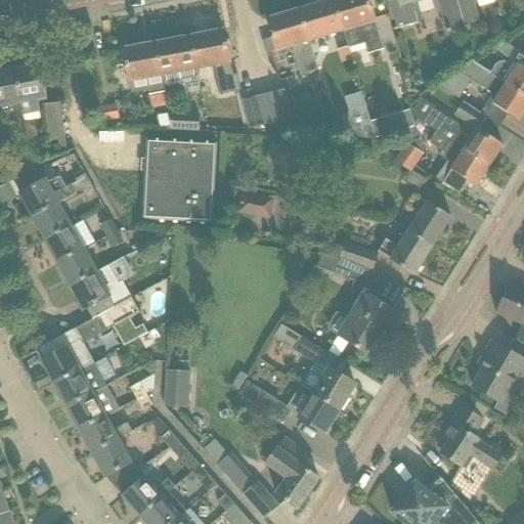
[(333,0),(300,10),(309,40),(342,31),(333,0)]
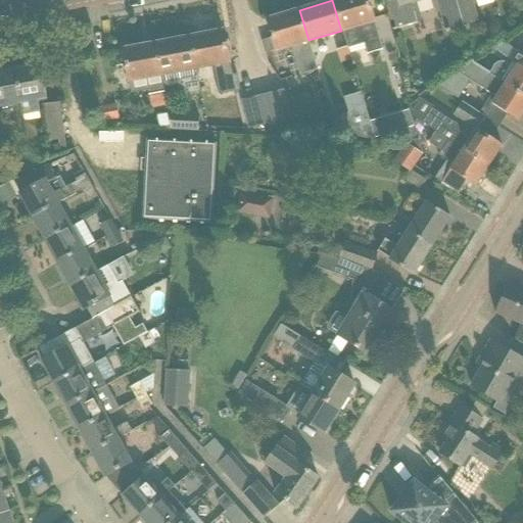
[(367,0),(331,0),(332,0),(341,31),(346,46),(347,49),(364,44),(367,54),(381,49),(373,20),(374,20),(367,0)]
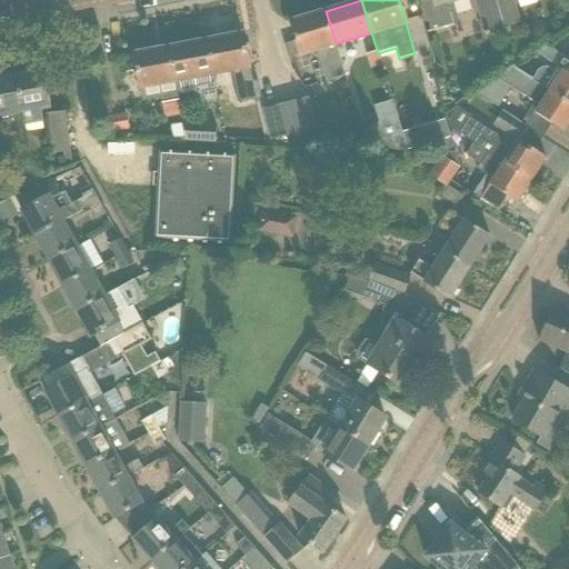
[(447,3),(459,0),(429,0),(421,2),(430,31),(453,25),(447,3)]
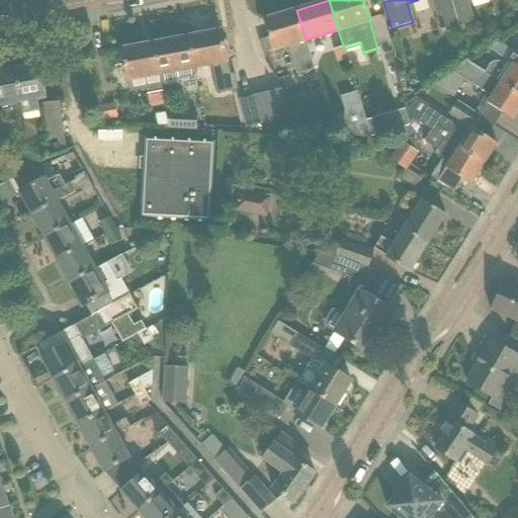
[(459,25),(451,0),(432,0),(441,31),(460,26),(459,25)]
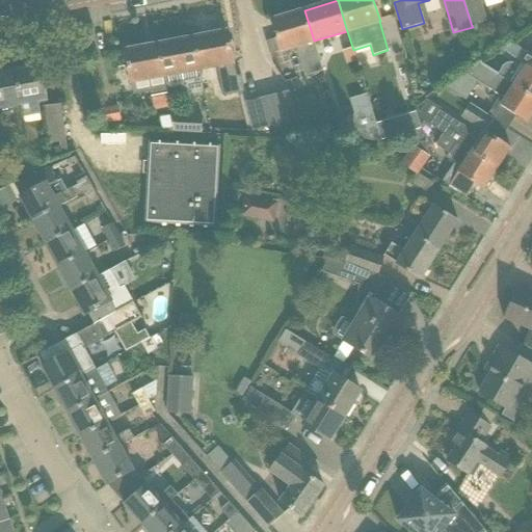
[(479,0),(463,0),(472,26),(486,22),(479,0)]
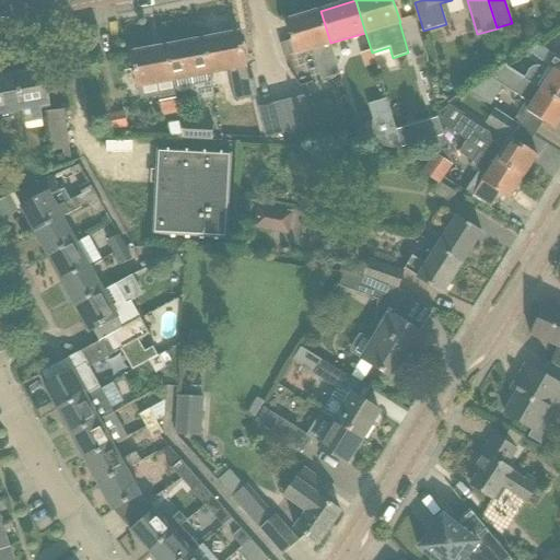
[(330,43),(321,11),(286,21),(291,41),(281,44),(284,57),(310,49),(319,81),(338,76),(329,44),(330,43)]
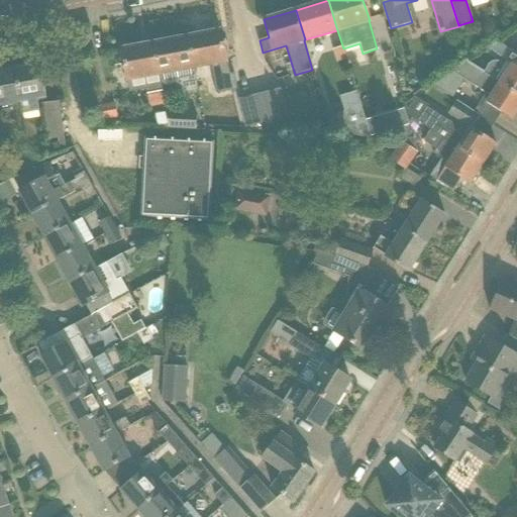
[(220,30),(187,36),(193,69),(194,69),(209,66),(215,94),(236,90),(233,74),(230,75),(227,62),(226,62),(220,30)]
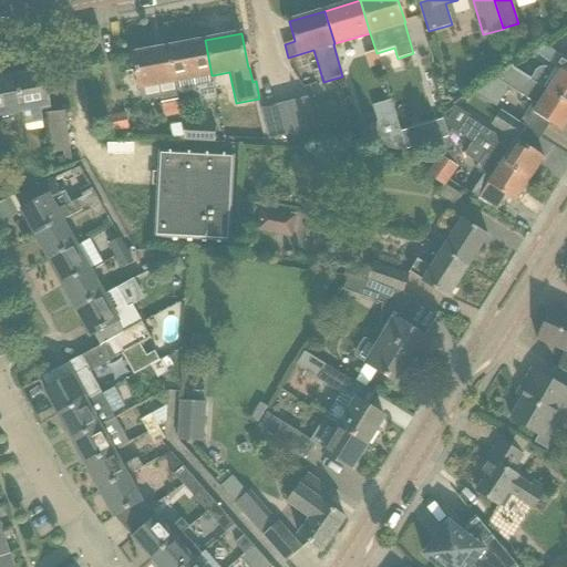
[(205,40),(167,48),(176,95),(192,92),(205,102),(217,101),(213,75),(212,75),(205,40)]
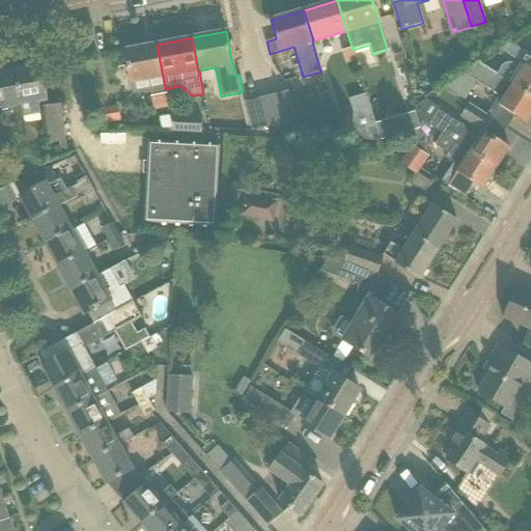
[(165,89),(157,45),(124,51),(131,83),(147,80),(154,110),(167,107),(166,105),(168,104),(165,89)]
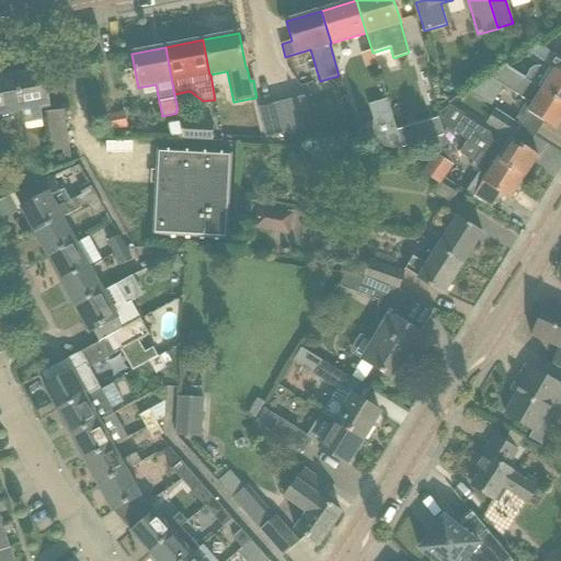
[(371,49),(362,53),(366,67),(376,65),(376,64),(373,53),(371,49)]
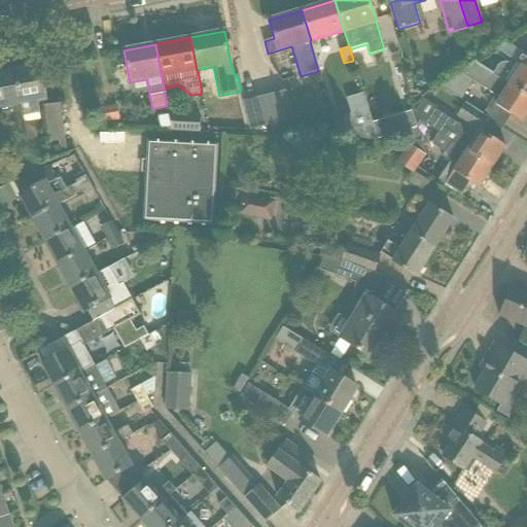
[(498,67),(493,74),(526,97),(526,54),(521,50),(514,62),(515,62),(513,66),(511,65),(506,64),(502,65),(498,67)]
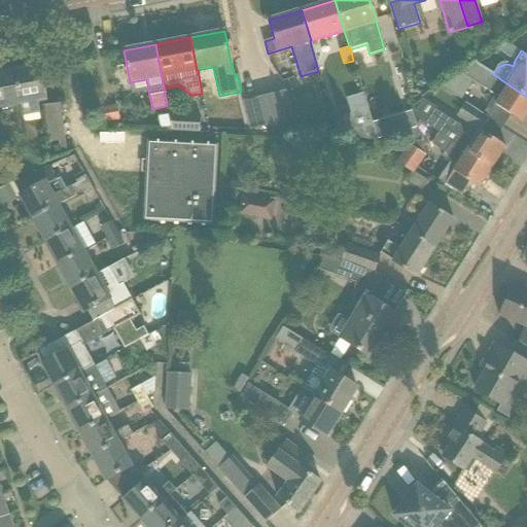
[(39,112),(38,102),(46,101),(38,57),(11,61),(13,70),(0,72),(0,108),(20,105),(22,115),(39,112)]
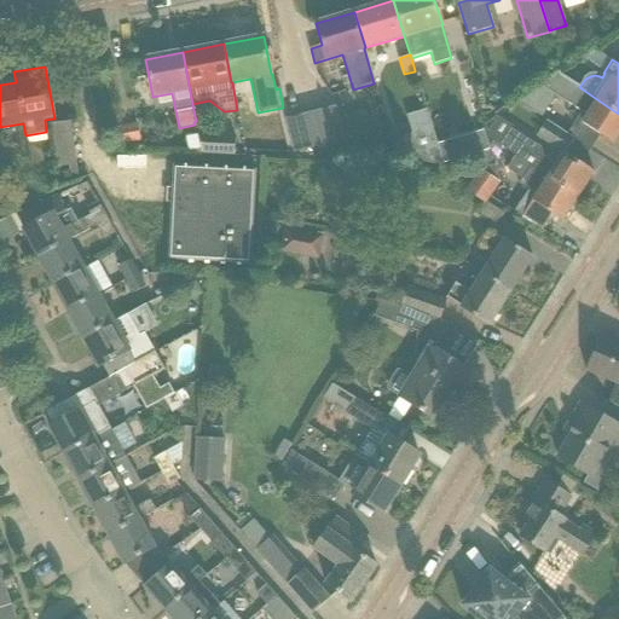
[(618,133),(618,114),(579,87),(560,74),(562,73),(561,71),(557,74),(541,85),(520,100),(543,116),(556,96),(582,111),(576,120),(583,125),(600,134),(600,136),(613,143),(618,133)]
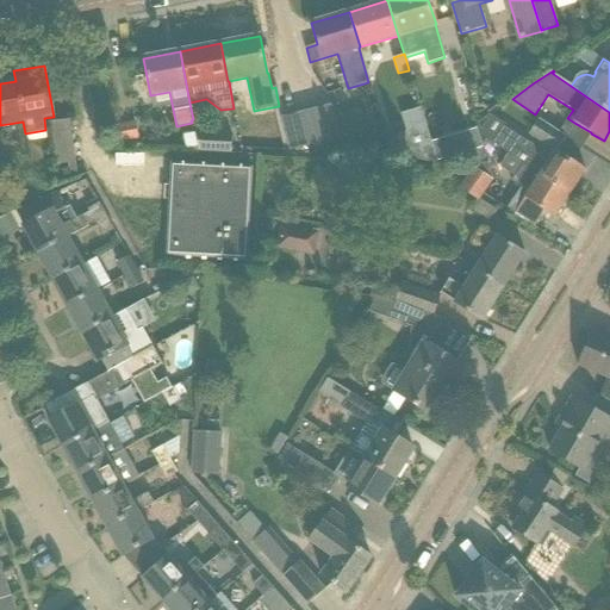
[(330,107),(313,111),(322,141),(337,137),(330,107)]
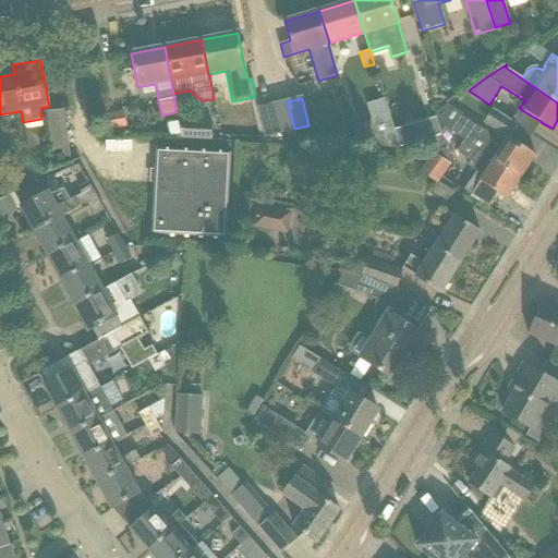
[(287,101),(274,106),(280,133),(294,129),(287,101)]
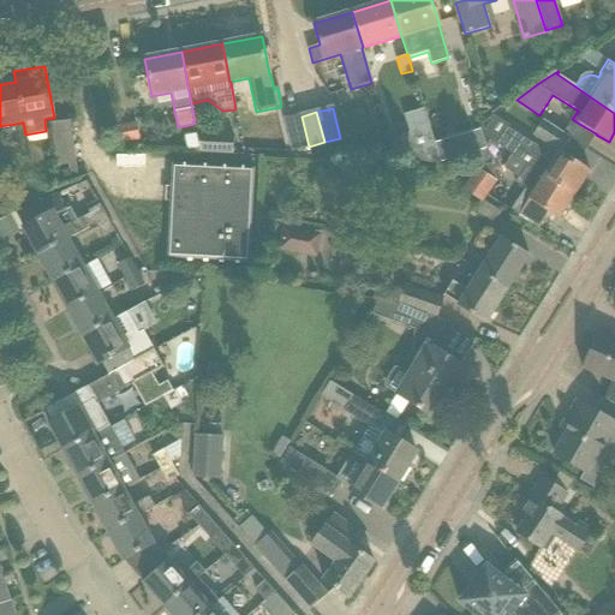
[(309,147),(302,117),(286,120),(294,150),(309,147)]
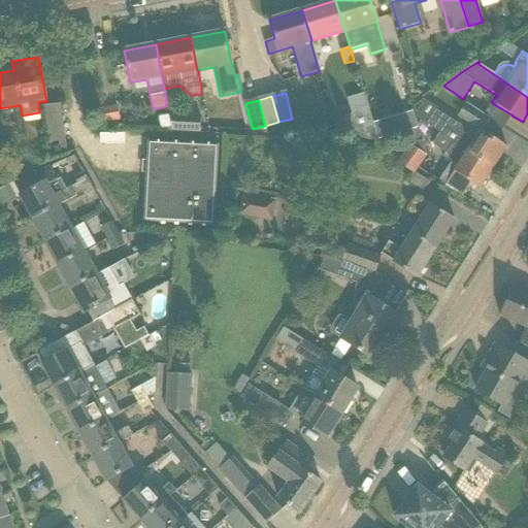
[(117,101),(102,103),(104,118),(119,116),(117,101)]
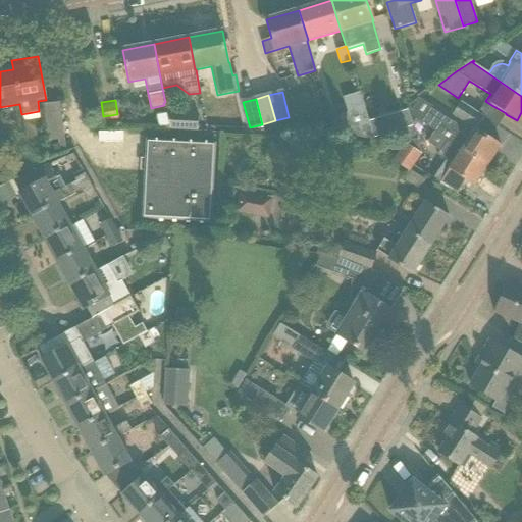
[(64,140),(59,103),(43,105),(48,142),(64,140)]
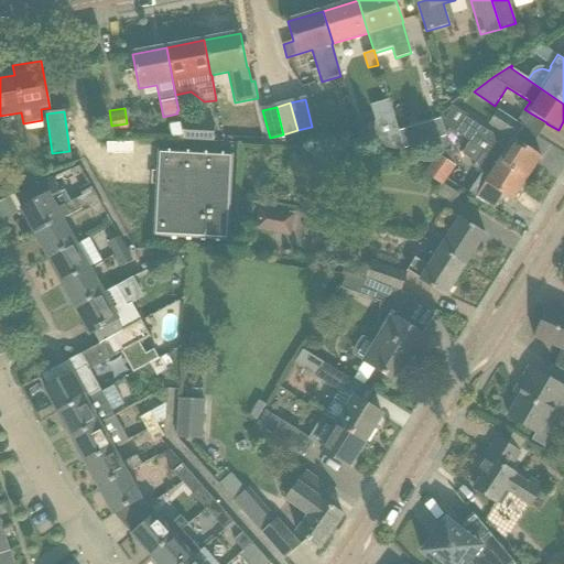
[(523,127),(499,111),(491,122),(516,138),(523,127)]
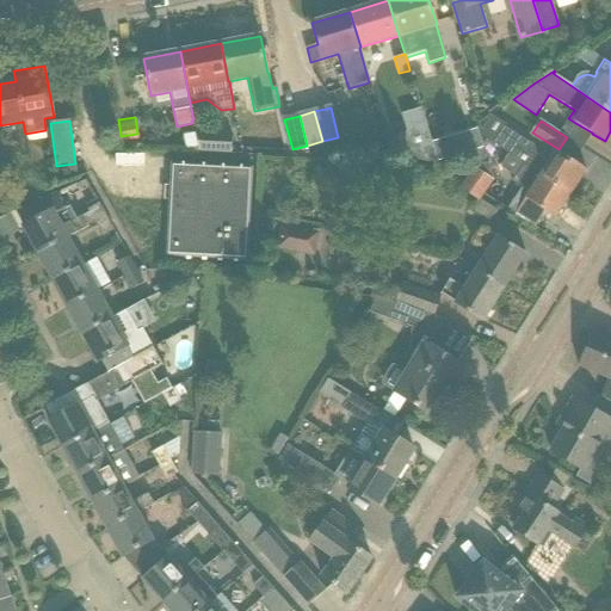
[(427,128),(397,137),(405,160),(438,161),(427,128)]
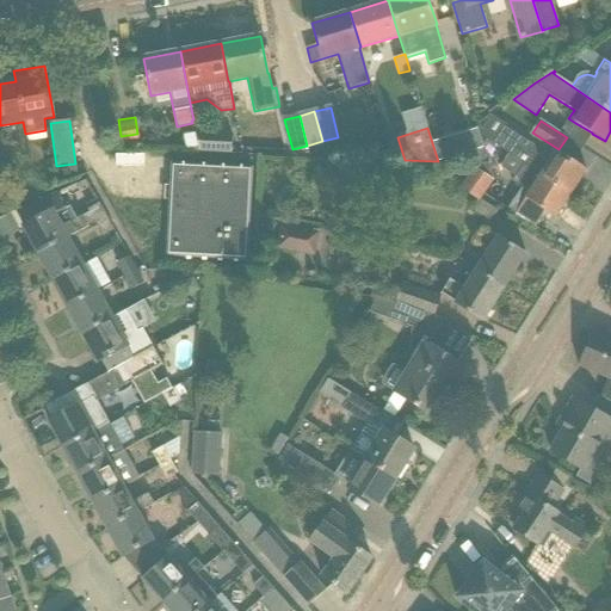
[(586,171),(573,162),(557,152),(556,152),(555,152),(549,162),(522,144),(517,141),(519,137),(505,128),(494,143),(508,154),(571,195),(586,171)]
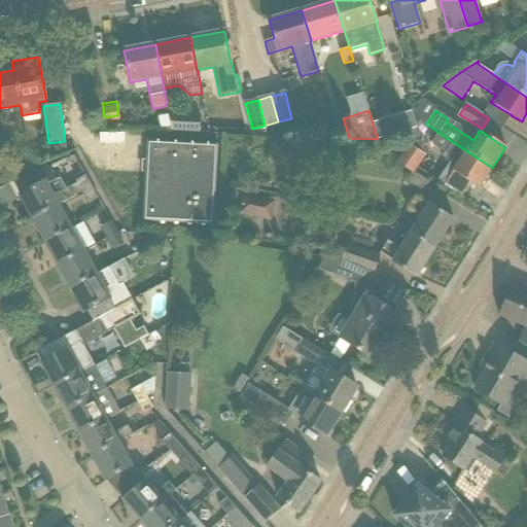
[(411,111),(397,115),(402,132),(416,128),(411,111)]
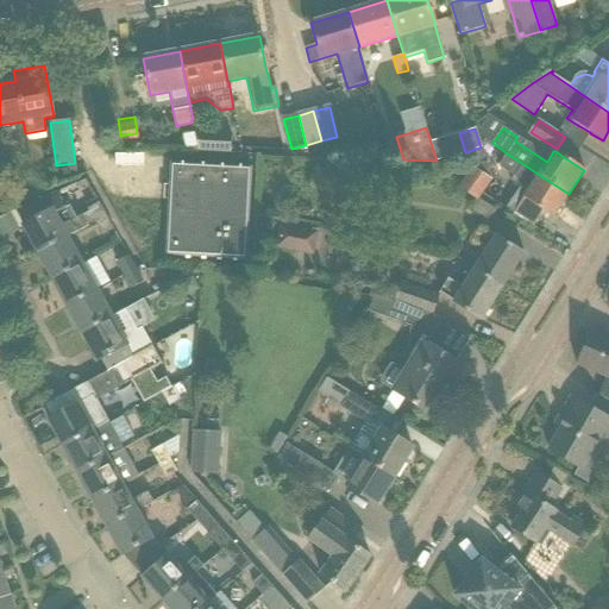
[(199,152),(230,154),(231,133),(200,132),(199,152)]
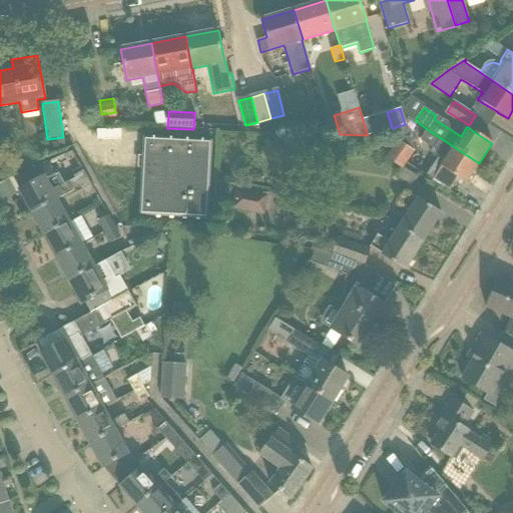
[(479,163),(427,129),(420,139),(432,147),(429,152),(445,161),(432,180),(447,189),(456,175),(467,182),(479,163)]
